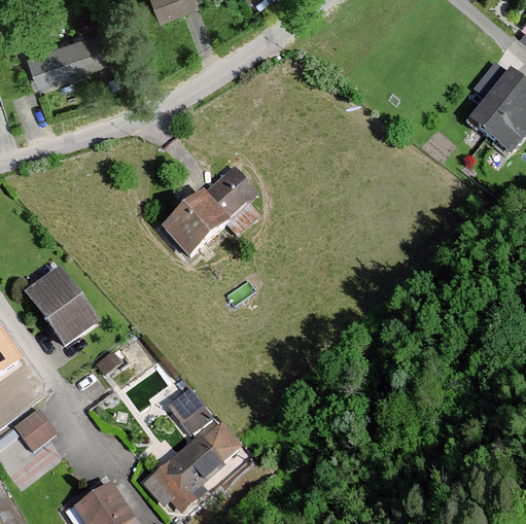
[(153,0),(160,12),(186,0),(153,0)]
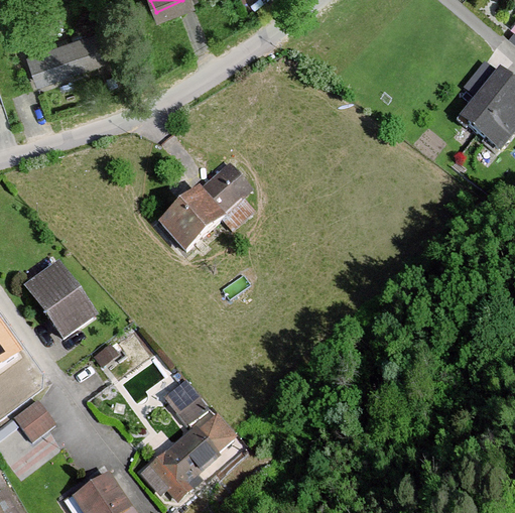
[(96,26),(24,52),(35,81),(106,54),(96,26)]
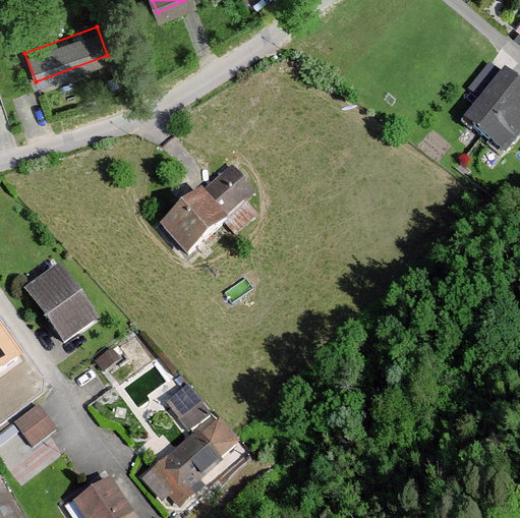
[(463,125),(494,152),(519,122),(519,89),(507,77),(463,125)]
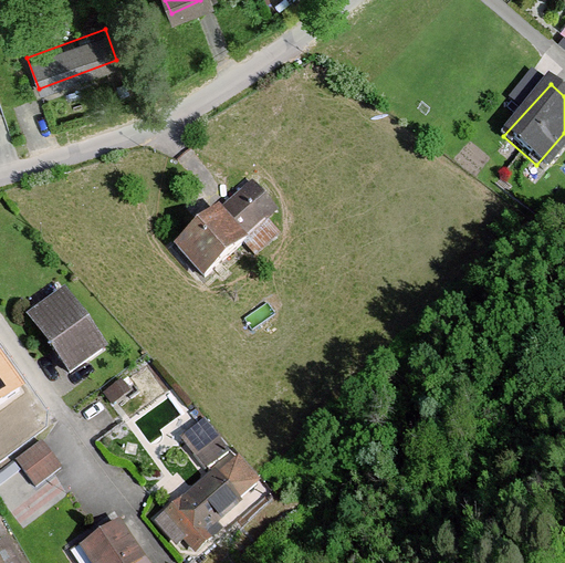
[(246,178),(174,247),(198,272),(271,204),(246,178)]
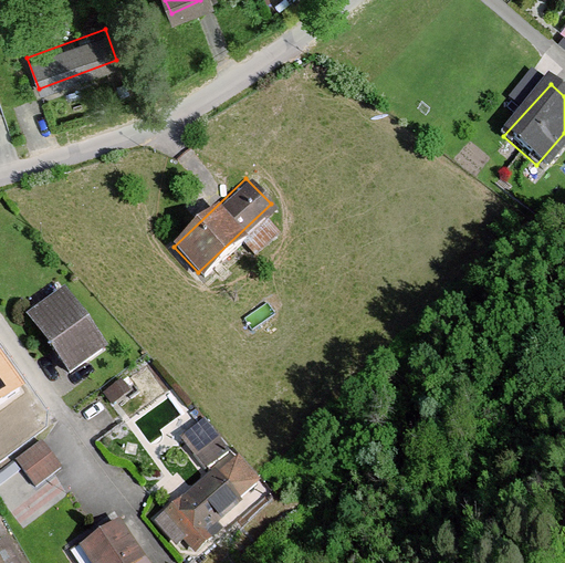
[(268,210),(249,230),(262,243),(281,222),(268,210)]
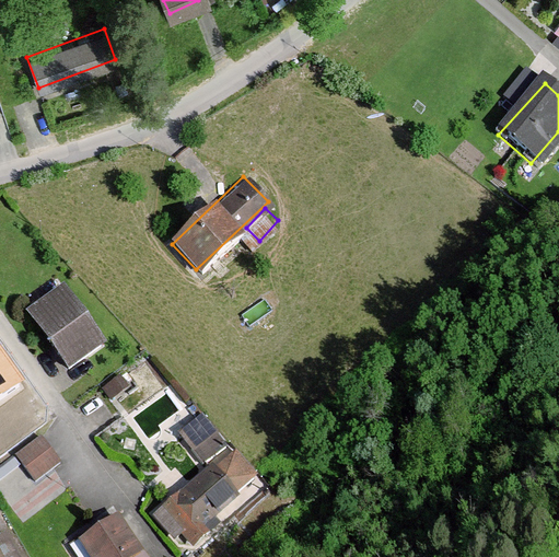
[(62,283),(27,306),(67,367),(105,340),(62,283)]
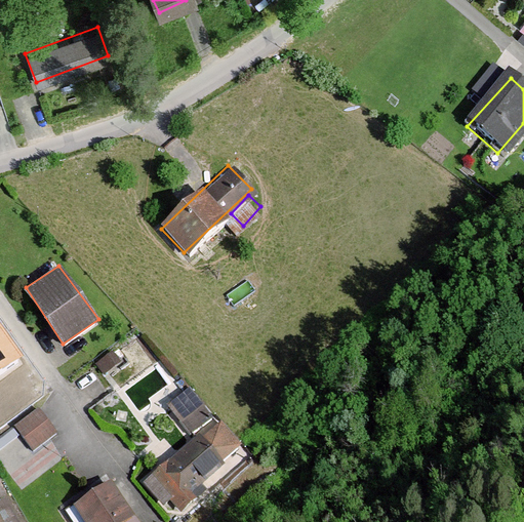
[(0,372),(21,359),(0,328),(0,372)]
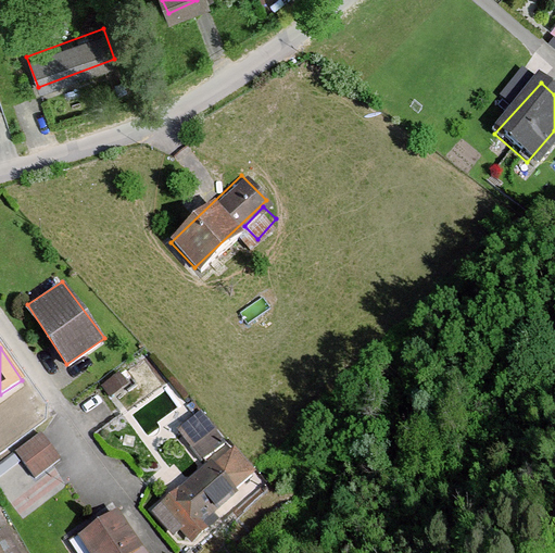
[(198,457),(224,439),(201,409),(176,427),(198,457)]
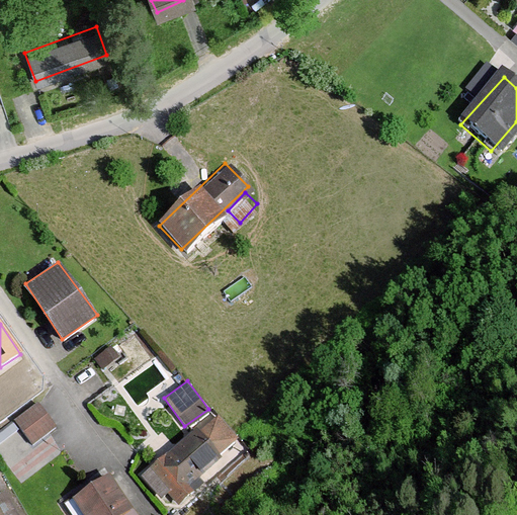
[(55,423),(34,400),(11,419),(30,443),(55,423)]
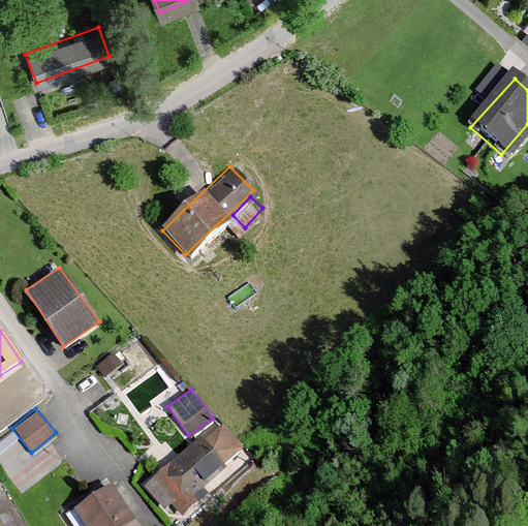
[(221,425),(207,439),(226,459),(241,445),(221,425)]
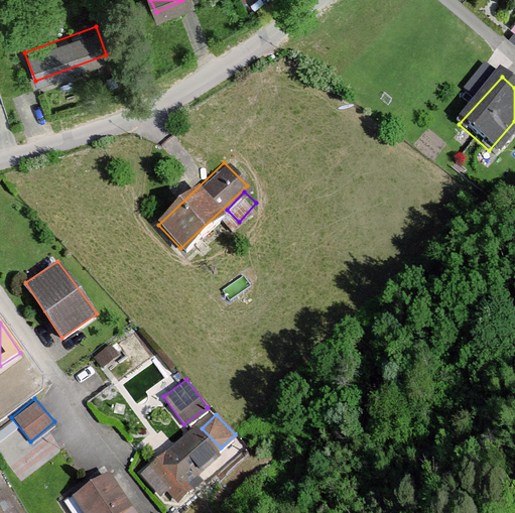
[(196,421),(141,473),(161,494),(165,490),(179,504),(213,472),(208,466),(223,451),(221,447),(202,428),(196,421)]
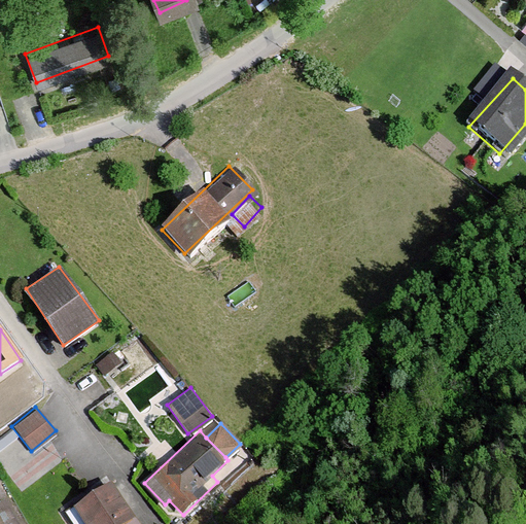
[(138,523),(107,481),(72,507),(84,523),(138,523)]
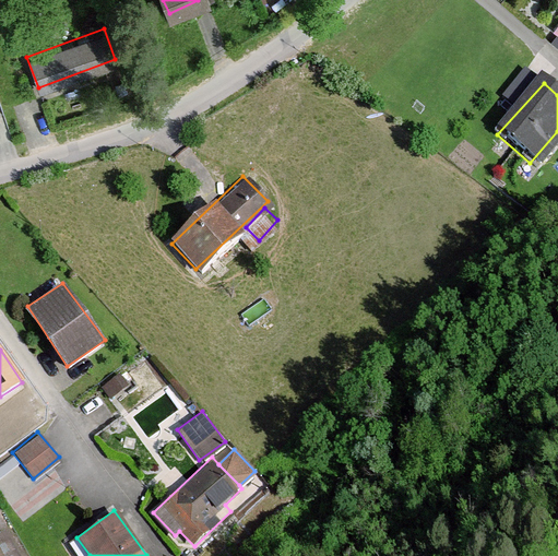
All buildings are outlined.
